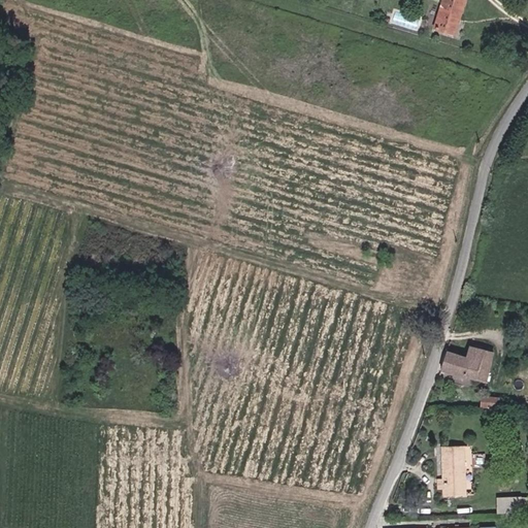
[(443,0),(435,28),(454,34),(464,0),(443,0)]
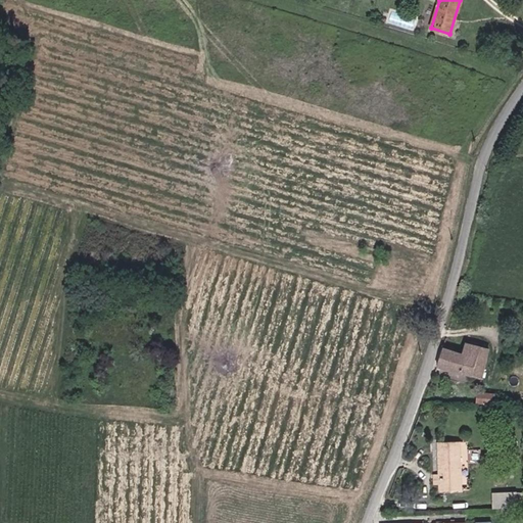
[(466,346),(464,355),(446,348),(441,367),(464,373),(464,372),(484,378),(492,347),(466,346)]
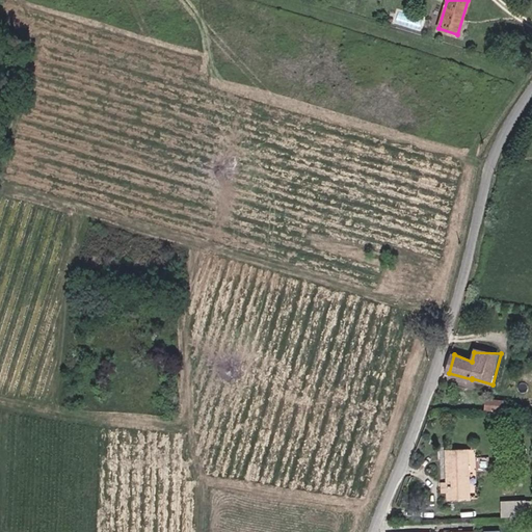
[(485,409),(500,410),(501,400),(485,399),(485,409)]
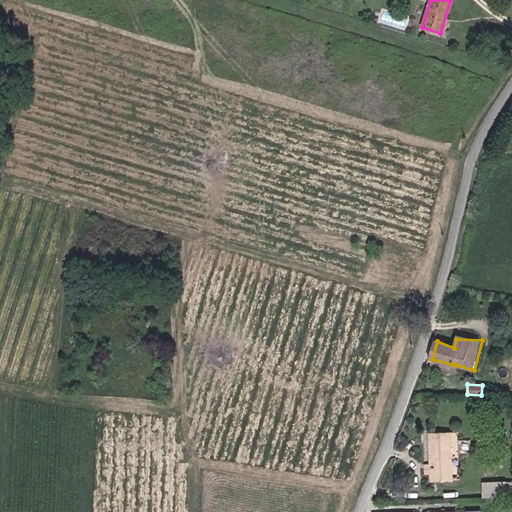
[(429,465),(429,476),(429,480),(451,480),(451,434),(429,434),(429,465)]
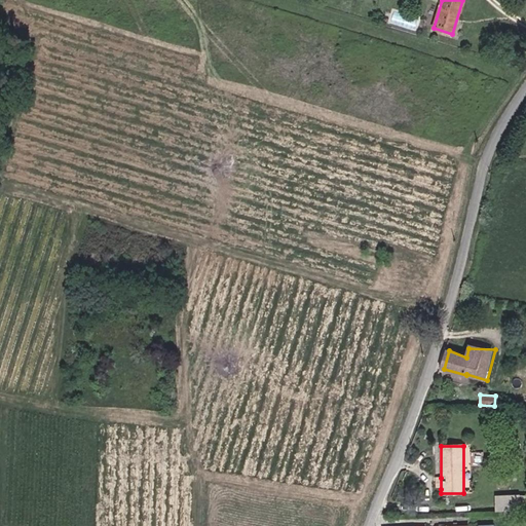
[(525,491),(495,494),(496,510),(525,508),(525,491)]
